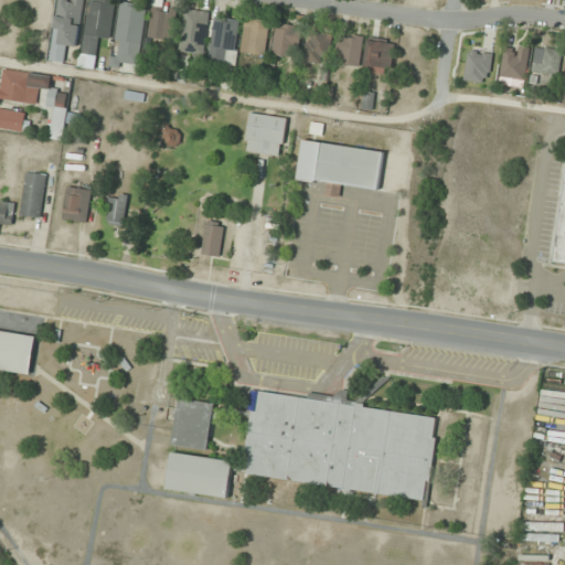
[(61,32),(59,45),(76,48),(83,0),(57,0),(53,31),(61,32)]
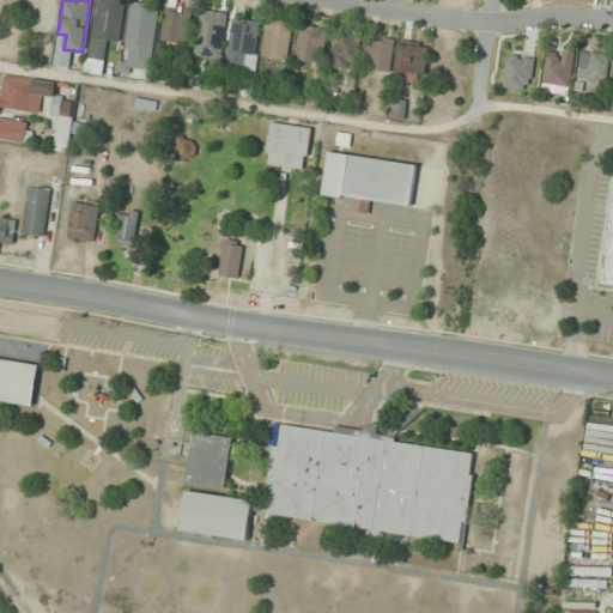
[(121,0),(95,0),(85,72),(102,74),(107,42),(119,44),(125,0),(121,0)]
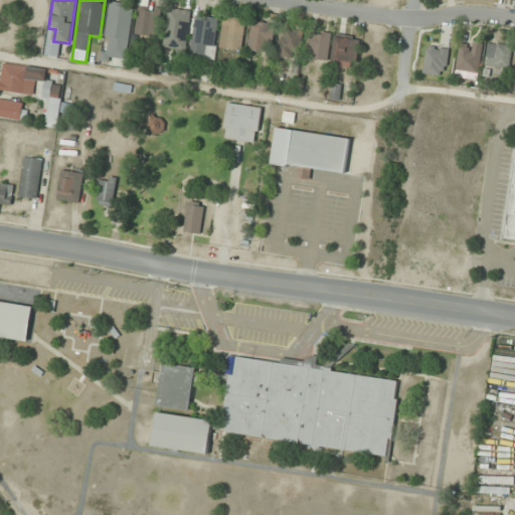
[(149,0),(139,0),(135,35),(157,37),(161,8),(149,7),(149,0)]
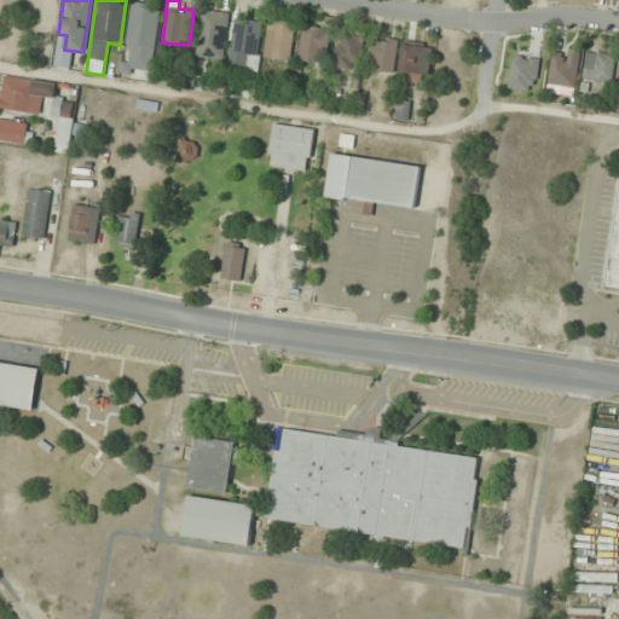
[(125,68),(151,71),(160,5),(133,1),(125,68)]
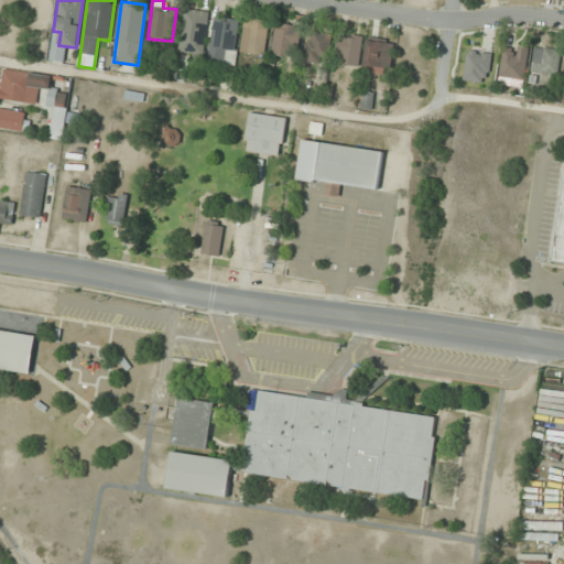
[(207,10),(183,9),(180,52),(192,53),(190,71),(203,72),(207,10)]
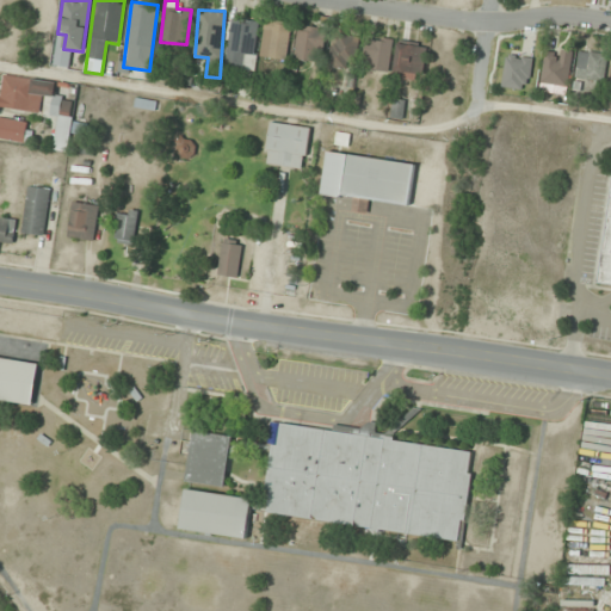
[(254,71),(258,20),(229,18),(227,68),(254,71)]
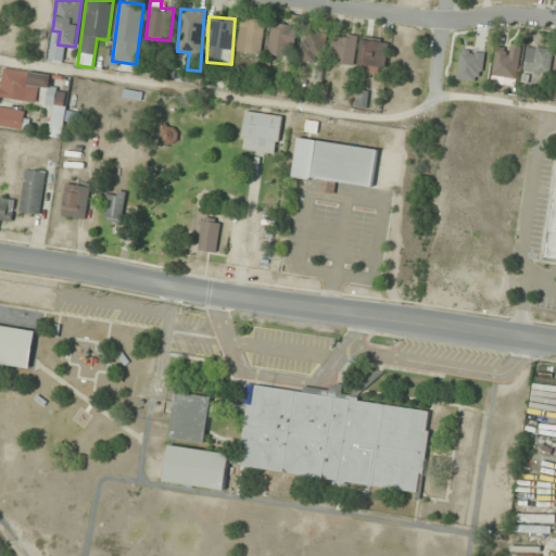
[(261,54),(264,21),(240,19),(237,51),(261,54)]
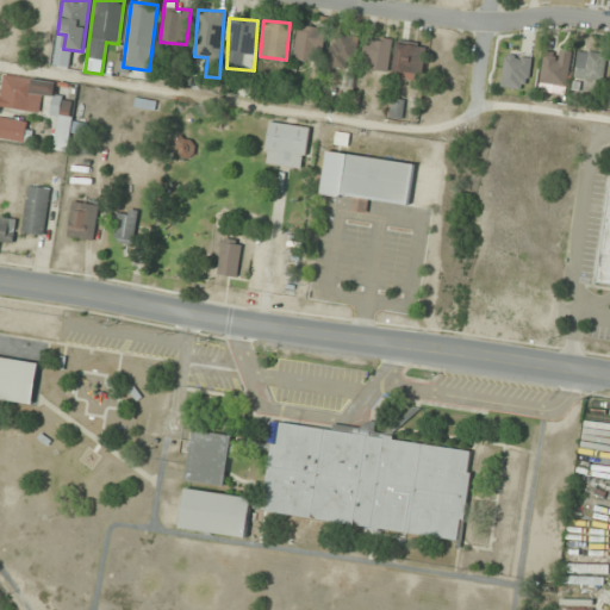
[(323,62),(323,24),(296,24),(296,62),(323,62)]
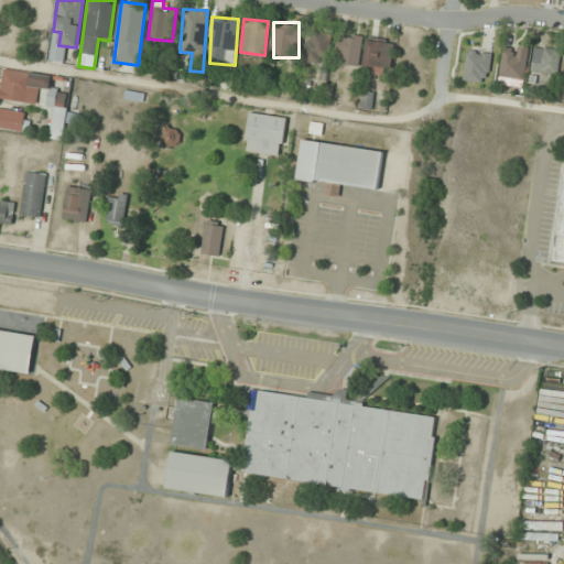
[(329,62),(328,31),(305,32),(307,63),(329,62)]
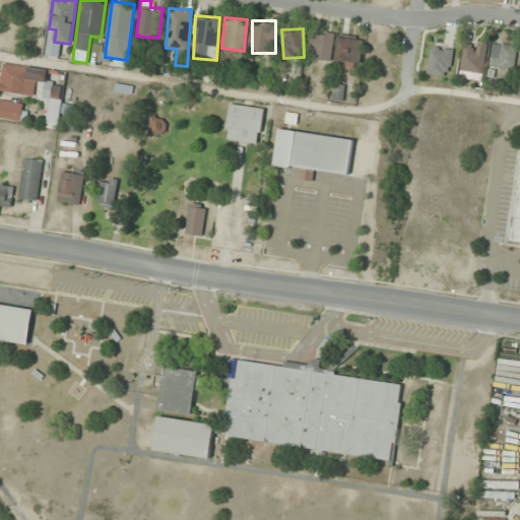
[(309,58),(329,61),(333,34),(313,30),(309,58)]
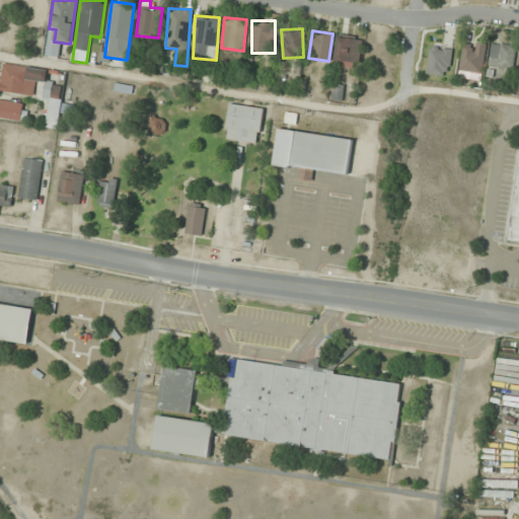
[(334,65),(357,68),(361,40),(338,35),(334,65)]
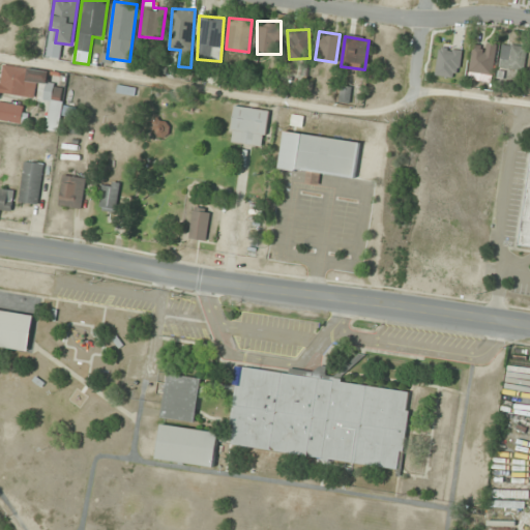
[(496,43),(472,41),(469,74),(493,76),(496,43)]
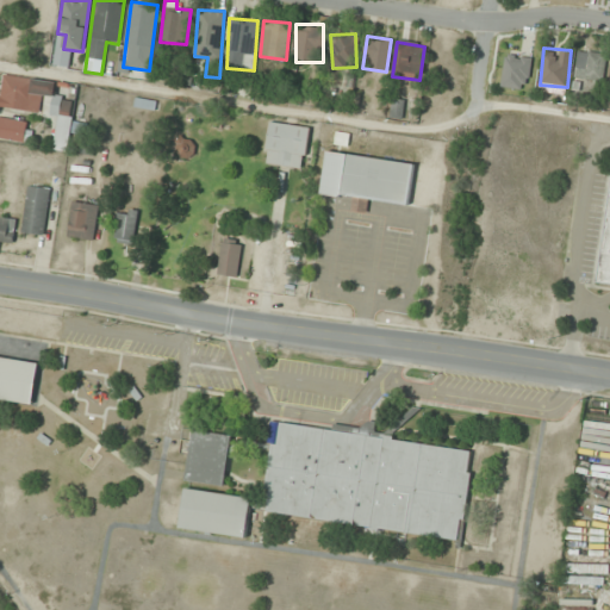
[(601,82),(608,56),(580,49),(573,75),(601,82)]
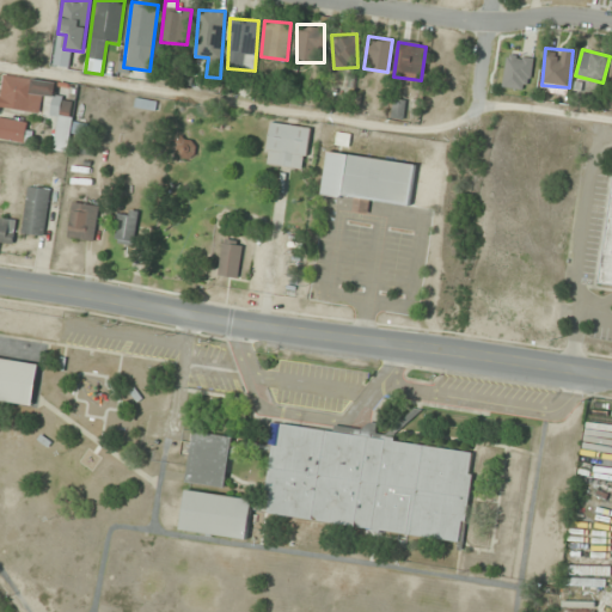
[(532,57),(507,54),(502,87),(527,91),(532,57)]
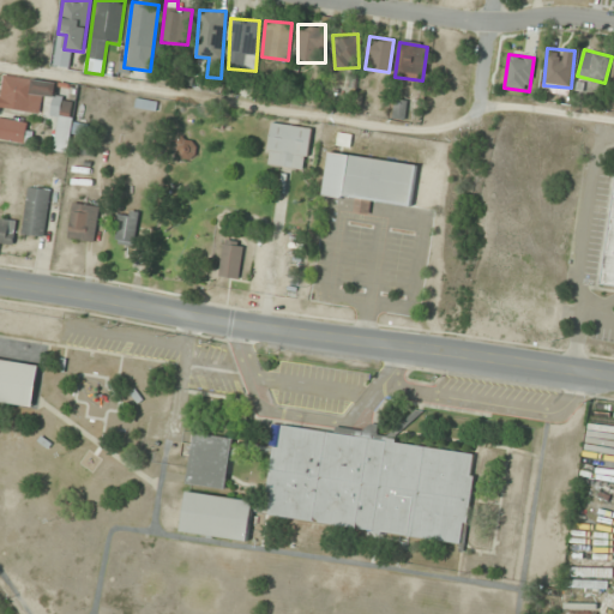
[(56,82),(1,74),(0,83),(0,108),(46,114),(46,116),(58,118),(54,151),(67,152),(74,100),(54,97),(56,82)]
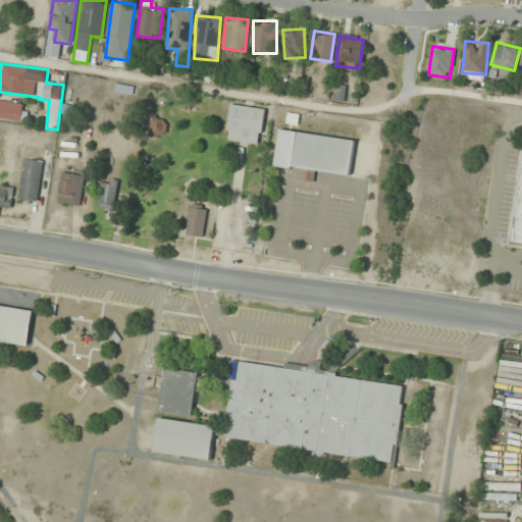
[(114,91),(132,94),(133,87),(116,84),(114,91)]
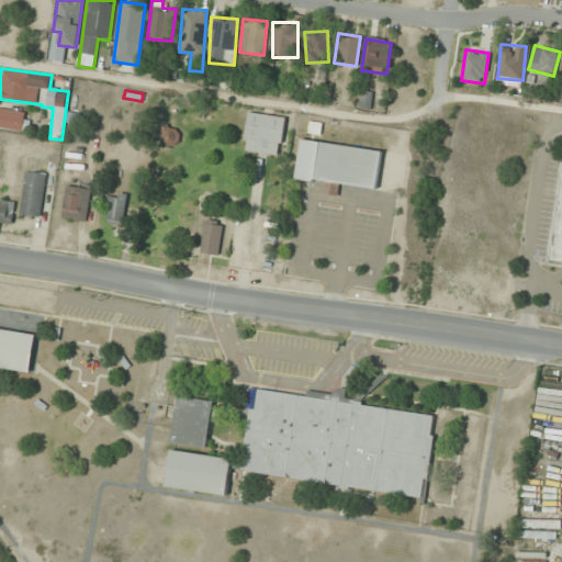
[(25,112),(0,108),(0,126),(23,131),(25,112)]
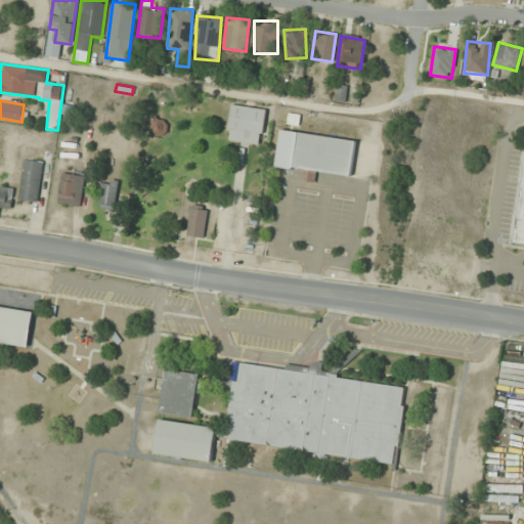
[(226,141),(262,145),(267,110),(230,104),(226,141)]
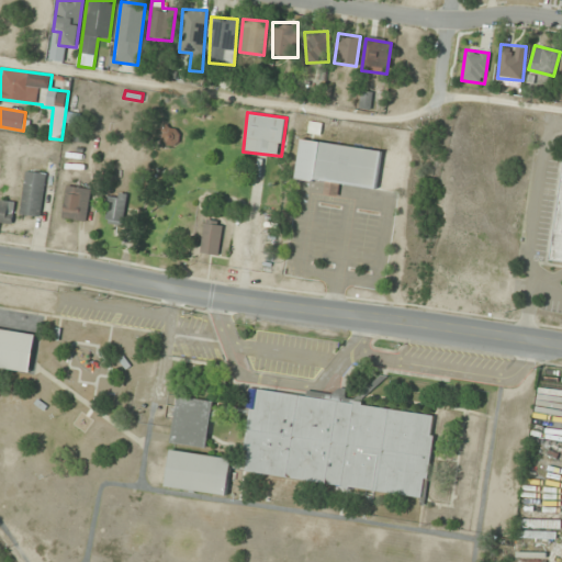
[(181,130),(163,125),(158,143),(177,147),(181,130)]
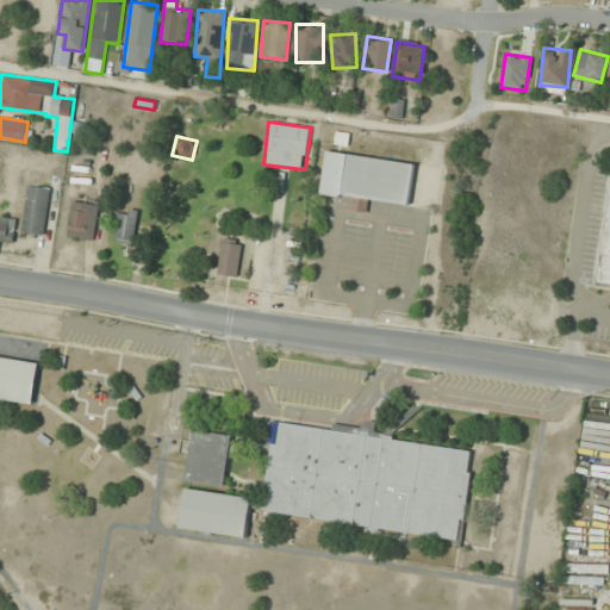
[(409,206),(415,163),(325,151),(319,194),(409,206)]
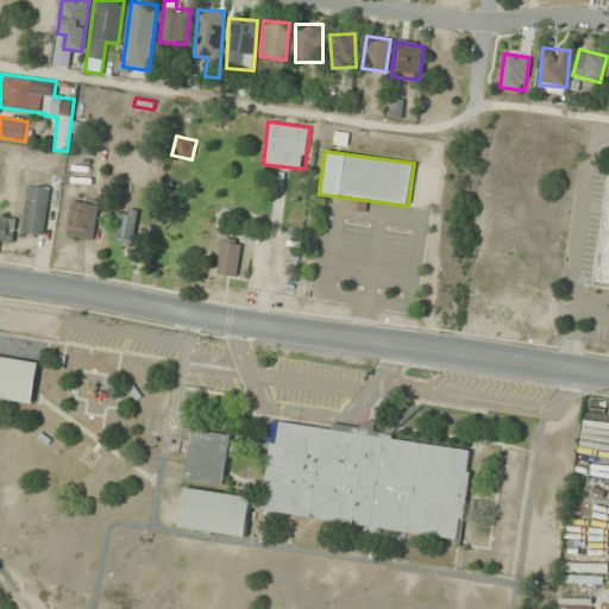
[(43,236),(52,174),(30,170),(22,232),(43,236)]
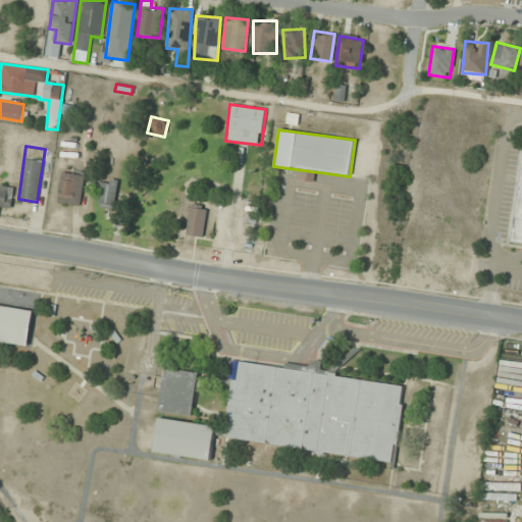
[(521,160),(512,243),(521,244),(521,160)]
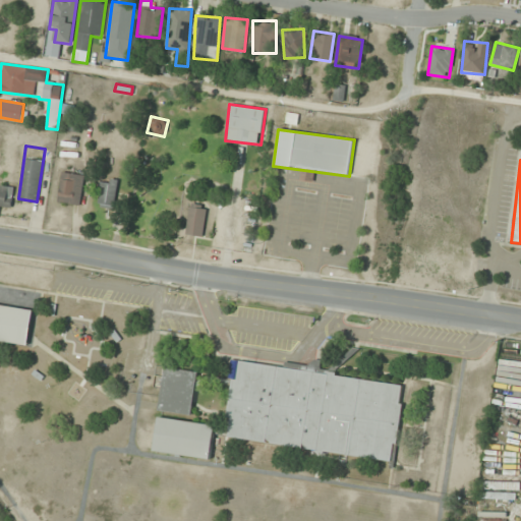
[(78,206),(84,176),(63,171),(57,200),(78,206)]
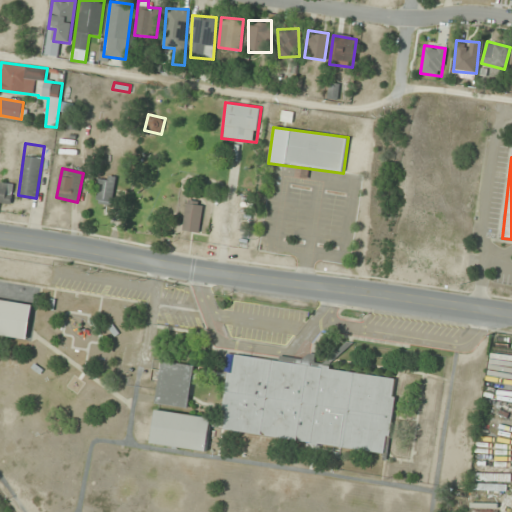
[(113,206),(114,176),(97,175),(95,205),(113,206)]
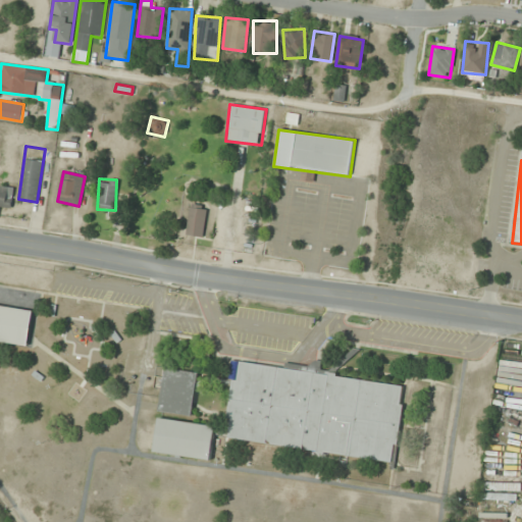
[(12,186),(0,186),(0,205),(12,206),(12,186)]
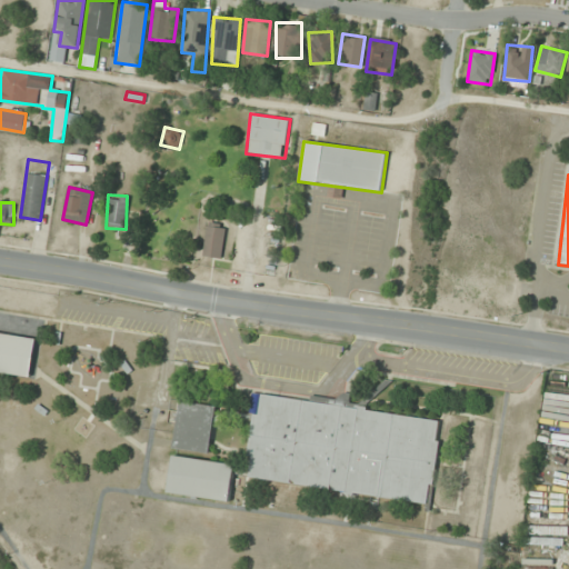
[(201,255),(219,258),(226,227),(208,222),(201,255)]
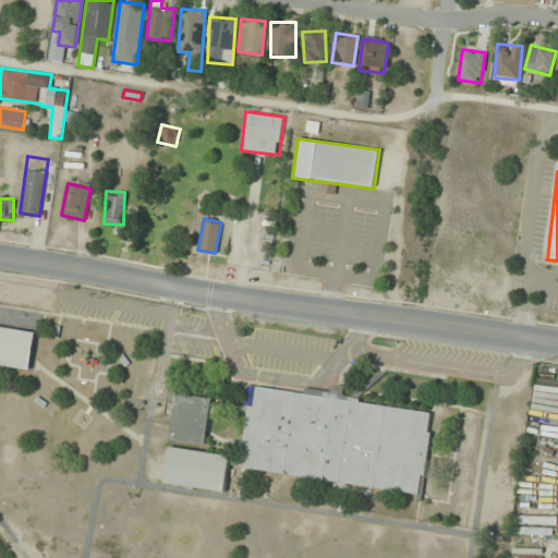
[(0,365),(32,371),(38,331),(0,326),(0,365)]
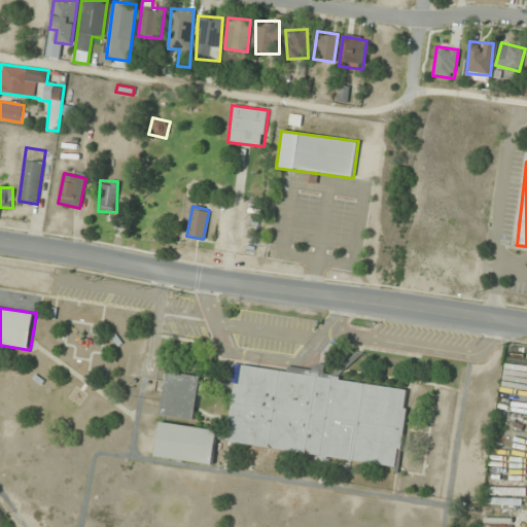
[(397,464),(407,389),(322,379),(323,366),(313,364),(312,373),(237,363),(226,444),(397,464)]
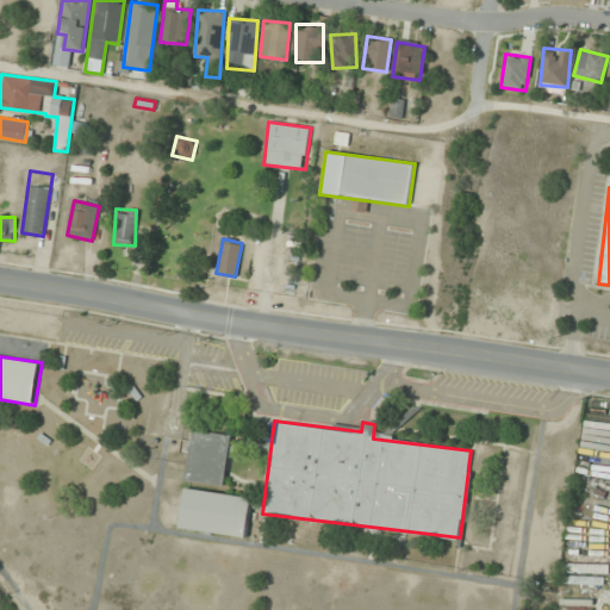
[(224,486),(231,435),(191,430),(185,481),(224,486)]
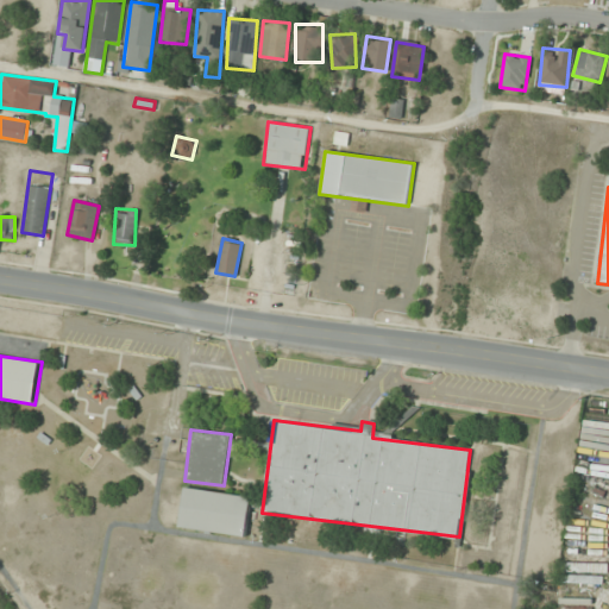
[(246,537),(251,497),(184,489),(180,528),(246,537)]
